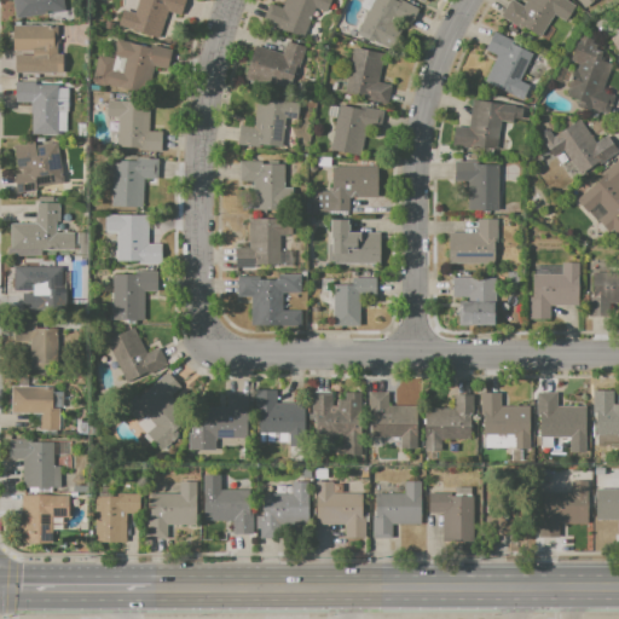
[(12,0),(62,0),(64,11),(16,19),(12,0)]
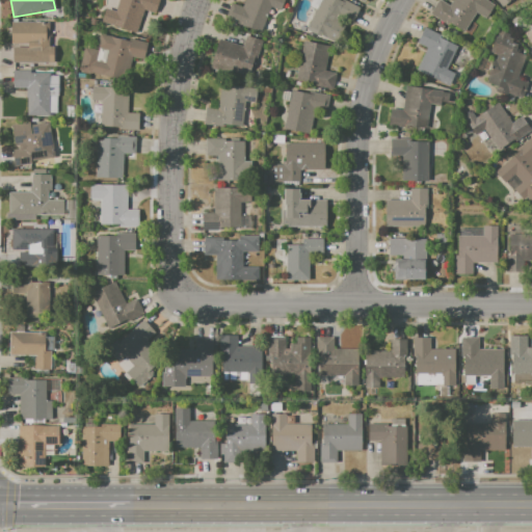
[(120,0),(157,0),(153,16),(142,12),(136,33),(102,23),(106,8),(116,11),(120,0)]
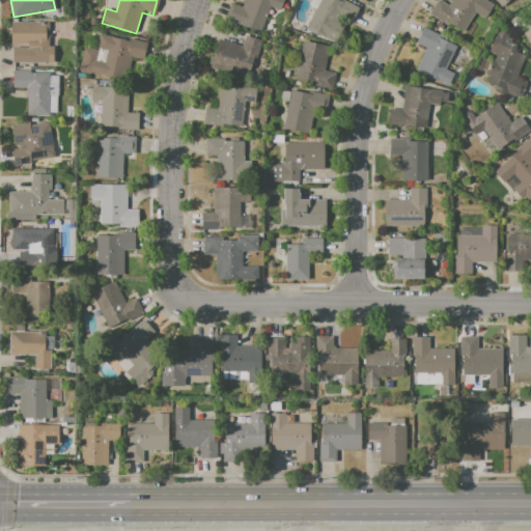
[(229,2),(241,7),(243,0),(285,0),(281,10),(271,7),(259,34),(223,20),(229,2)]
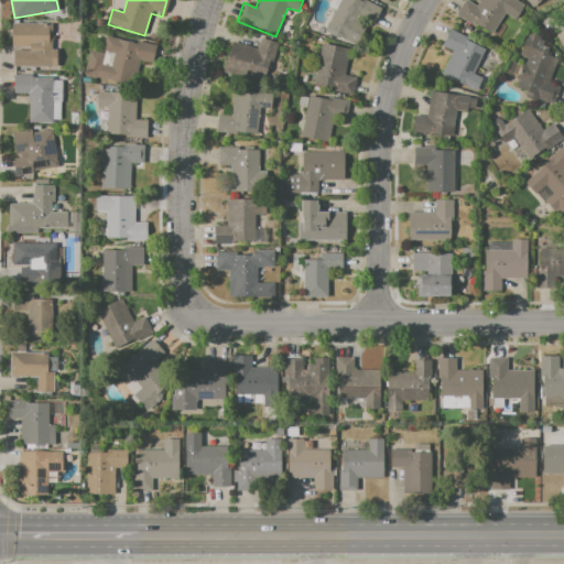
[(339,0),(359,0),(361,1),(361,0),(365,0),(380,8),(371,25),(366,23),(355,44),(325,30),(339,0)]
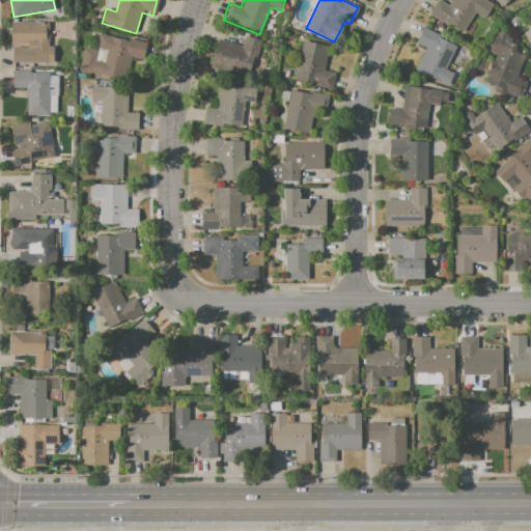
[(427,15),(437,0),(448,6),(451,0),(487,0),(495,4),(485,20),(475,15),(464,33),(448,24),(447,26),(427,15)]
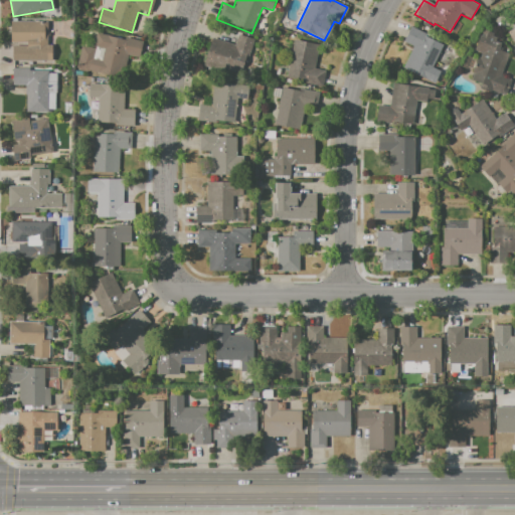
[(514,21),(504,27),(514,48),(514,21)]
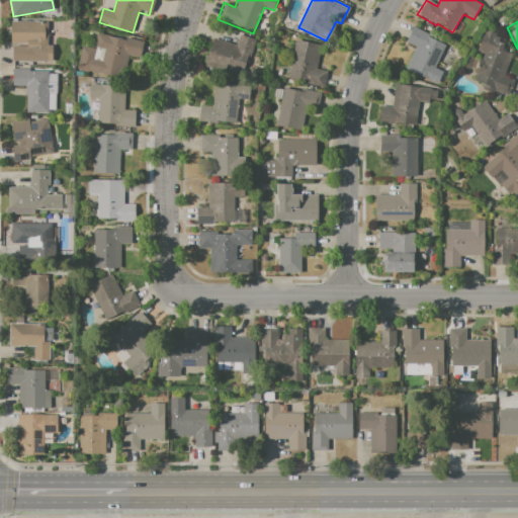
[(11,22),(48,23),(48,45),(52,45),(52,63),(30,63),(31,45),(11,45),(11,22)]
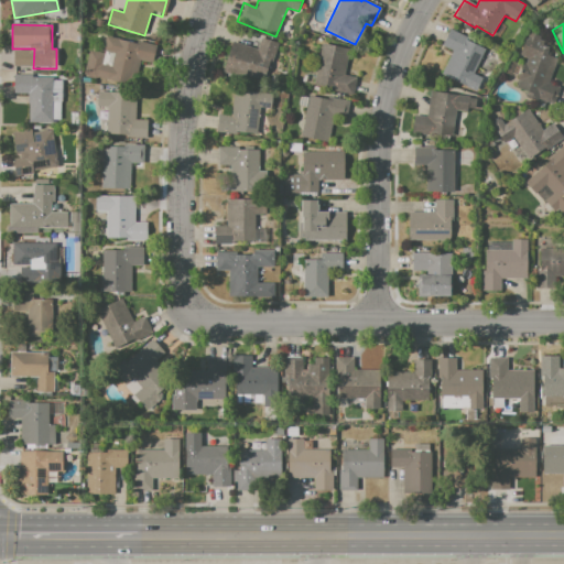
[(449,29),(467,38),(466,40),(485,50),(474,73),(483,77),(475,93),(440,76),(452,51),(441,45),(449,29)]
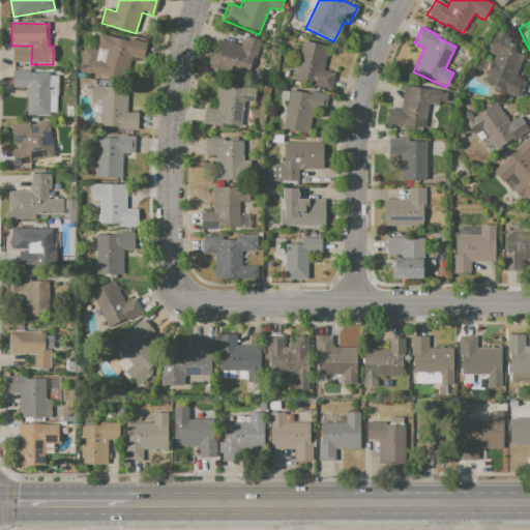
[(520,99),(500,92),(501,90),(484,83),(495,56),(488,53),(496,32),(513,38),(511,47),(517,49),(514,55),(524,58),(517,79),(527,83),(520,99)]
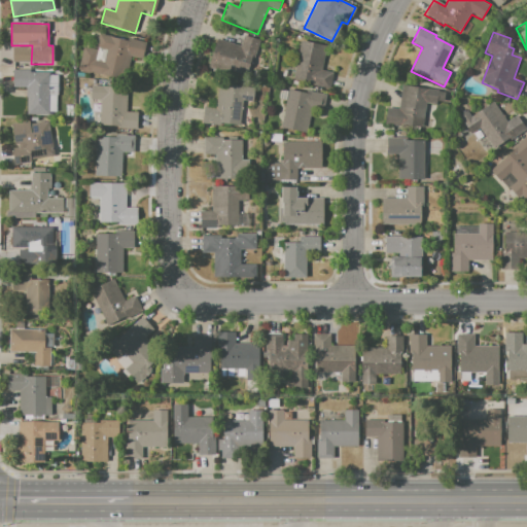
[(99,35),(134,43),(125,80),(77,70),(82,47),(97,50),(94,62),(105,65),(109,49),(96,46),(99,35)]
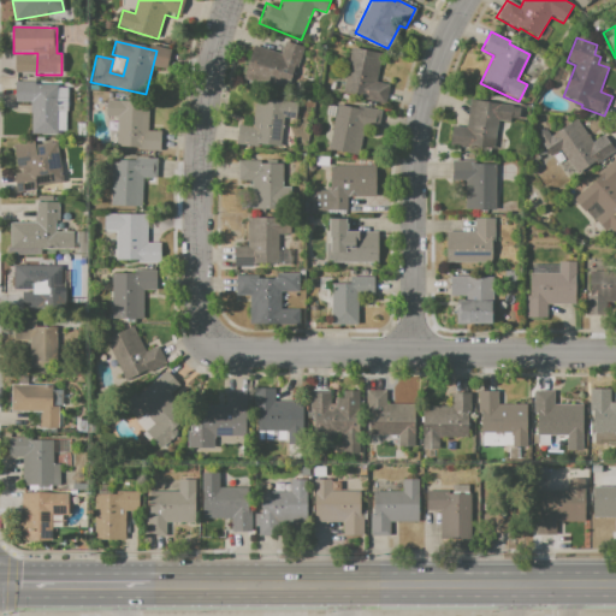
[(254,46),(283,57),(288,42),(303,47),(288,92),(243,76),(254,46)]
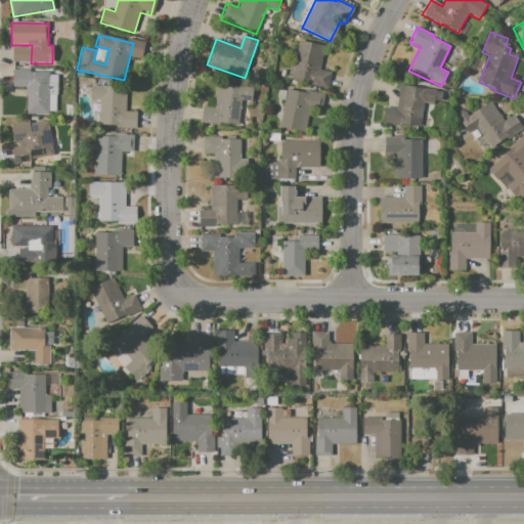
[(298,41),(324,45),(320,71),(331,73),(328,90),(307,86),(308,81),(292,79),(298,41)]
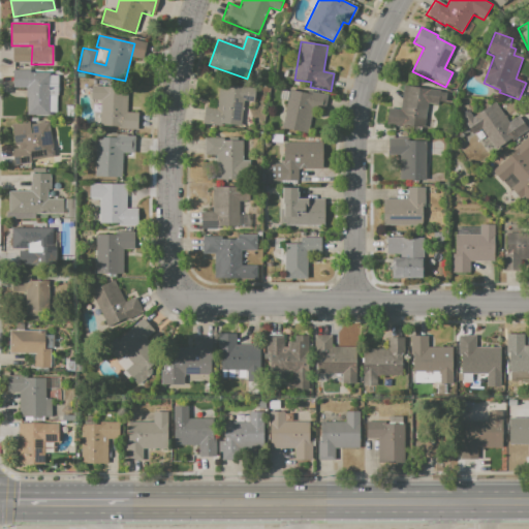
[(10,49),(25,49),(25,63),(10,64),(10,49)]
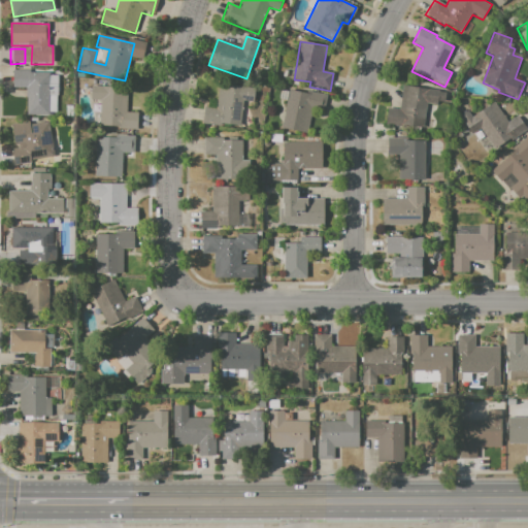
[(12,70),(34,70),(34,73),(48,73),(48,76),(59,77),(58,97),(48,97),(48,117),(26,117),(26,89),(12,89),(12,70)]
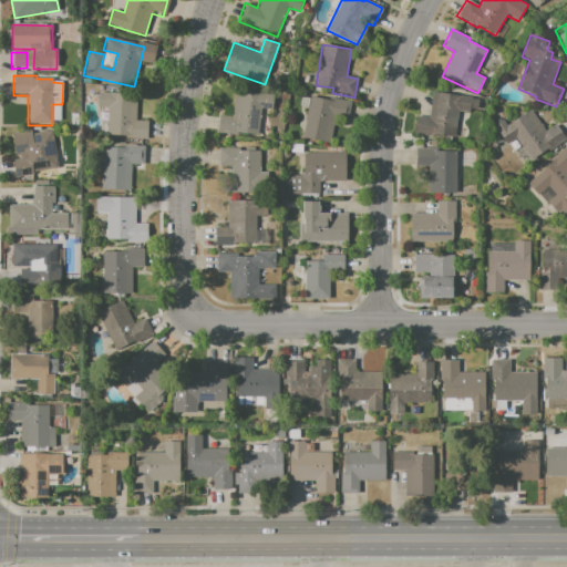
[(98,92),(136,94),(134,121),(147,122),(146,142),(126,141),(126,135),(106,134),(107,109),(96,109),(98,92)]
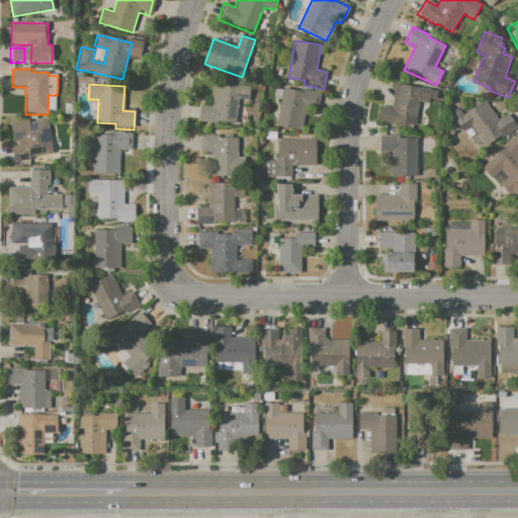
[(200,105),(211,106),(214,84),(246,88),(244,102),(239,101),(236,124),(217,122),(217,124),(198,122),(200,105)]
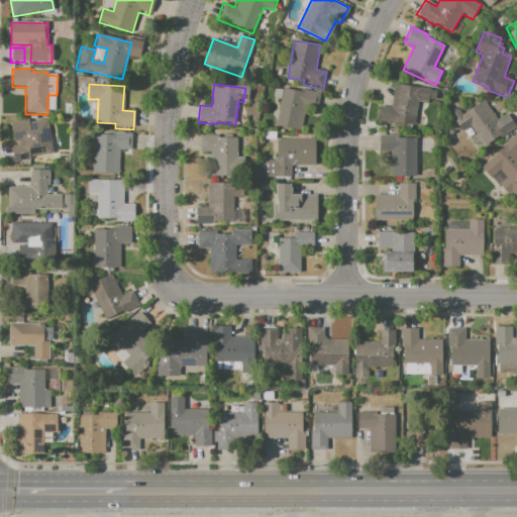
[(379,106),(391,107),(394,84),(429,88),(429,90),(436,91),(435,100),(428,99),(428,102),(417,101),(414,125),(396,123),(396,125),(377,123),(379,106)]
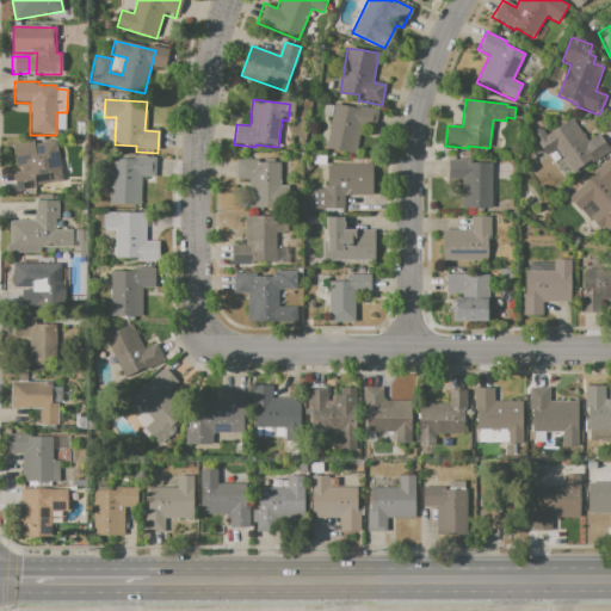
[(335,105),(356,110),(357,105),(381,111),(376,134),(362,130),(356,155),(326,148),(335,105)]
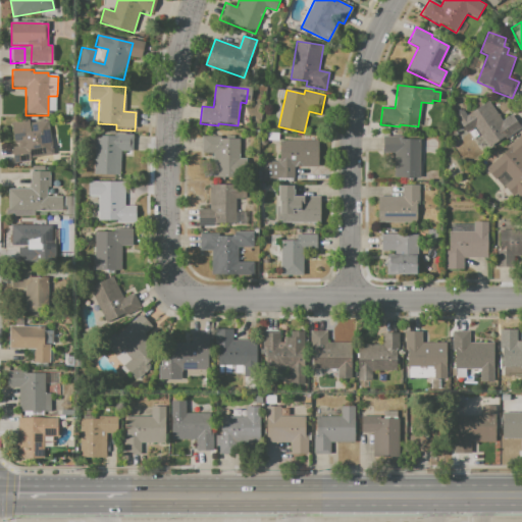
[(454,114),(462,109),(467,115),(488,101),(501,121),(512,114),(521,128),(504,141),(503,138),(487,148),(475,128),(466,134),(454,114)]
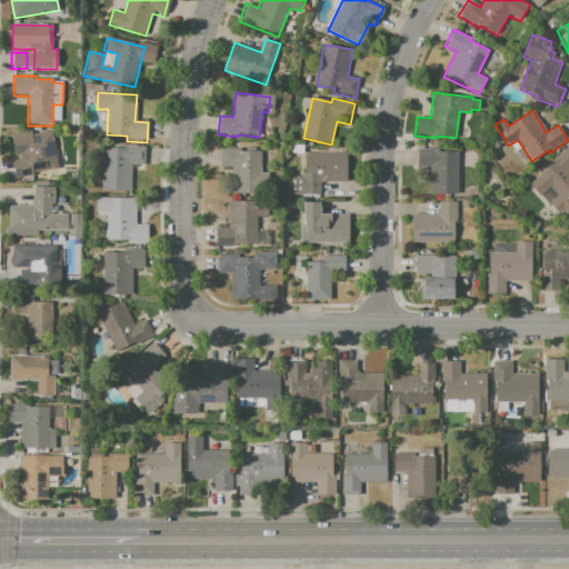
[(11,133),(30,130),(31,136),(52,132),(59,169),(32,173),(33,177),(16,180),(12,161),(21,160),(20,156),(16,157),(11,133)]
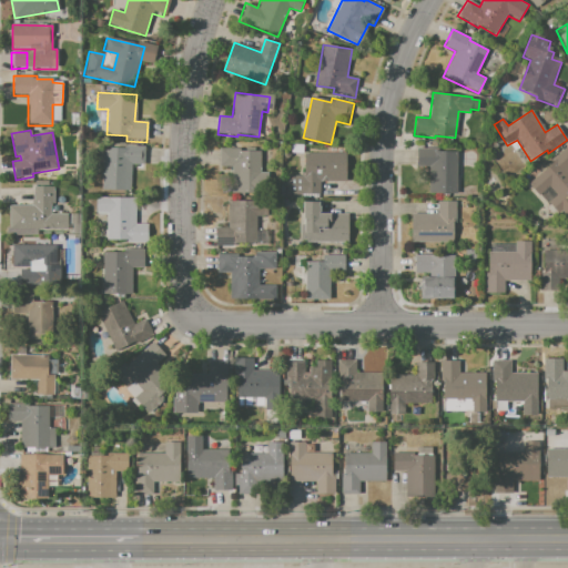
[(102,149),(124,149),(124,145),(144,146),(144,168),(132,166),(131,189),(102,188),(102,149)]
